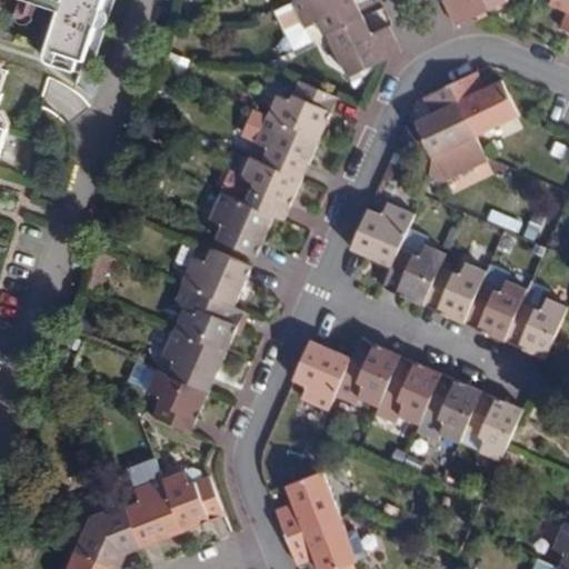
[(0,0),(0,9),(2,3),(0,2),(0,0),(60,0),(58,8),(42,55),(45,59),(48,60),(80,70),(102,0),(0,0)]
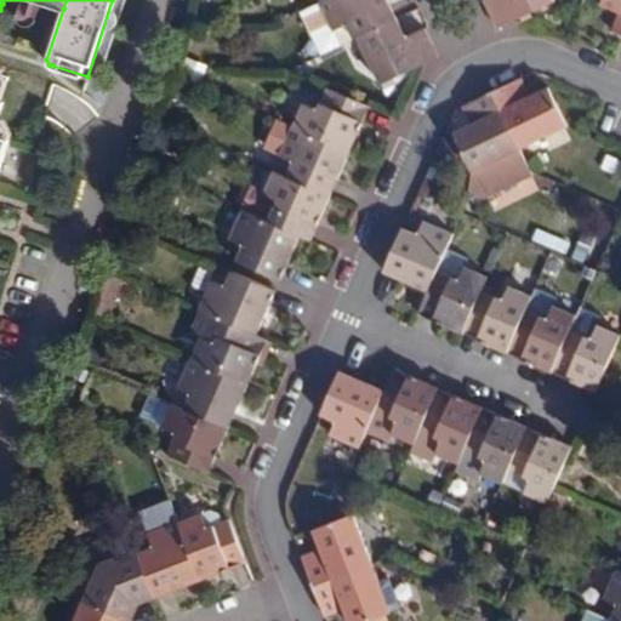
[(38,20),(43,1),(38,0),(17,0),(15,9),(20,21),(26,23),(30,23),(38,20)]
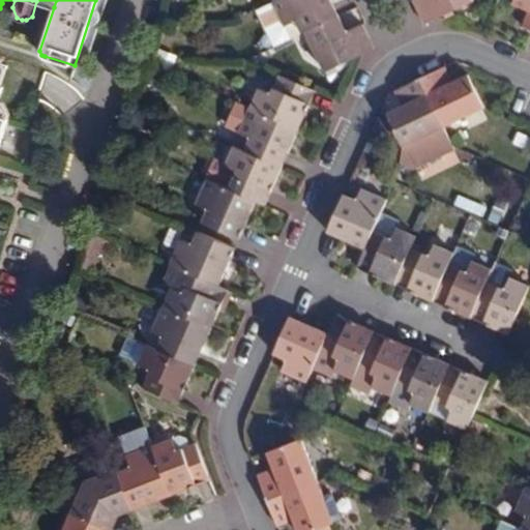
[(340,17),(331,0),(276,0),(274,1),(286,26),(298,20),(304,34),(306,33),(340,17)]
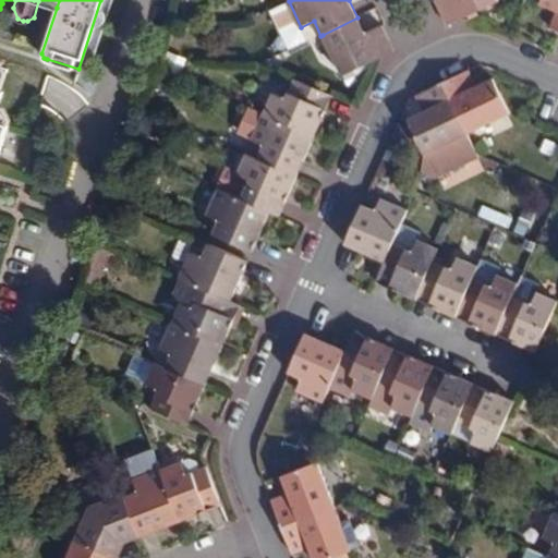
[(498,0),(435,0),(448,26),(499,2),(498,0)]
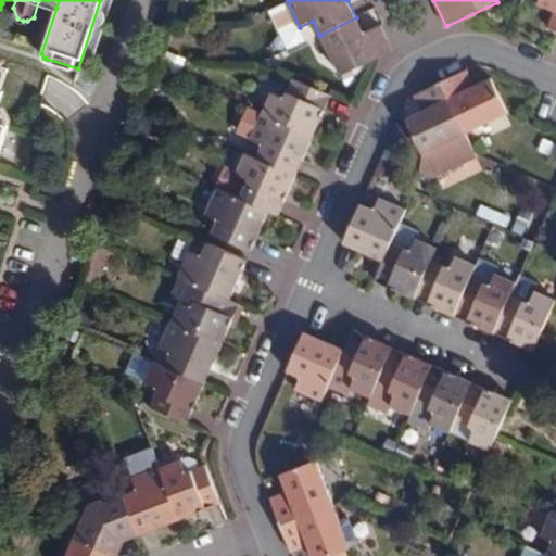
[(555,28),(555,0),(545,0),(544,3),(553,7),(555,15),(551,26),(555,28)]
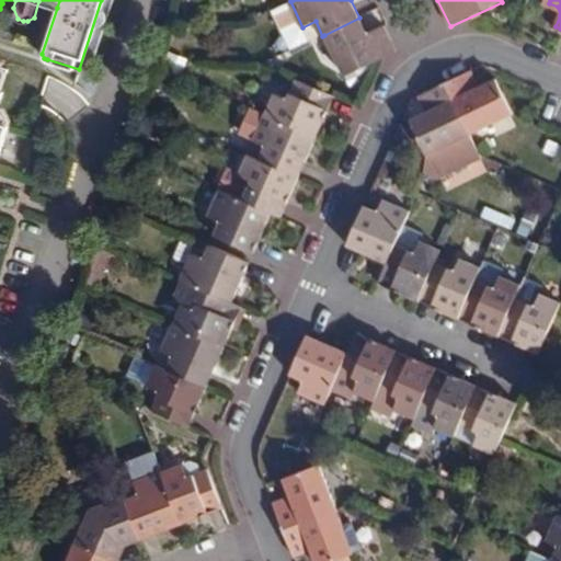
[(359,18),(324,35),(345,78),(397,54),(384,25),(374,31),(365,27),(359,18)]
